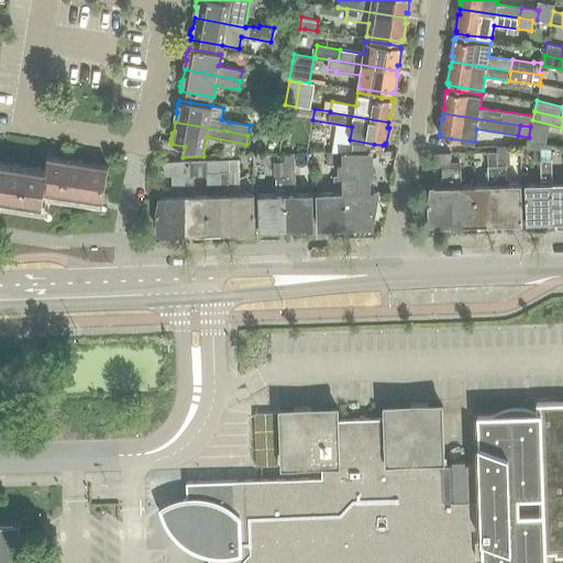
[(549,144),(540,144),(541,158),(552,158),(551,143),(549,144)]
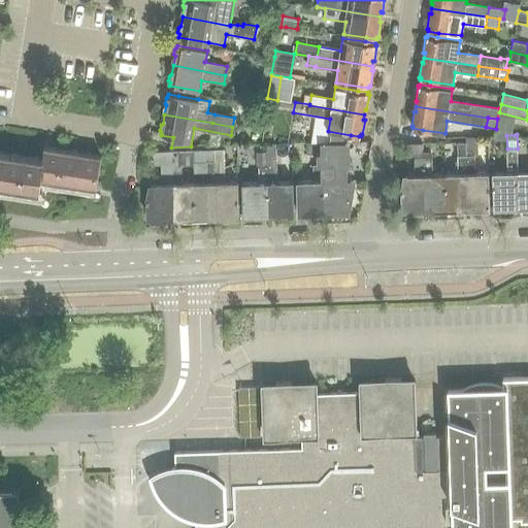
[(477,137),(466,137),(466,140),(466,142),(466,155),(474,154),(477,154),(477,137)]
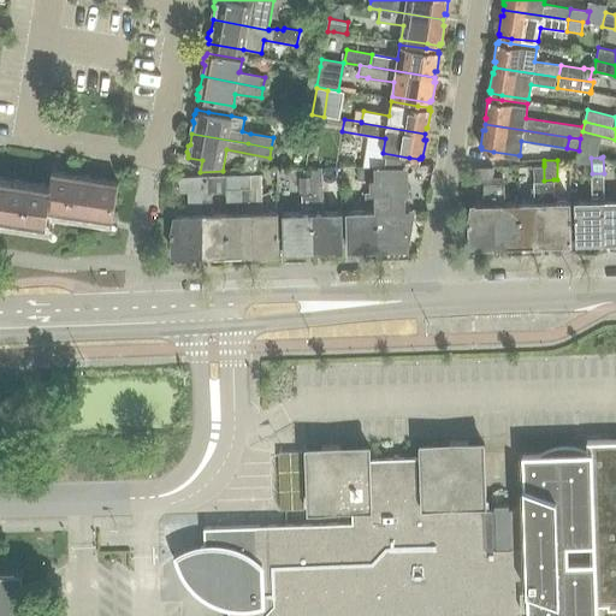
[(544,164),(533,165),(534,181),(544,181),(544,166),(544,164)]
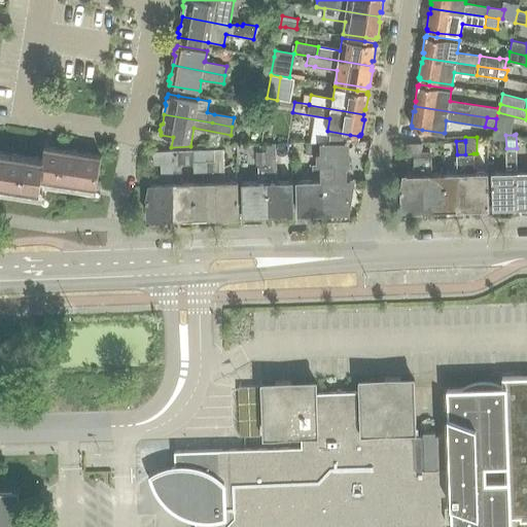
[(348,165),(347,142),(337,142),(320,143),(323,212),(335,211),(337,212),(343,212),(345,211),(348,211),(353,179),(347,179),(347,165),(348,165)]
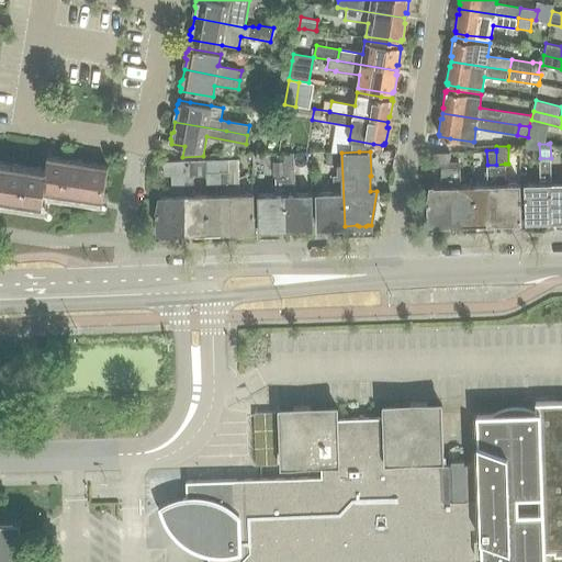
[(295,193),(294,153),(283,153),(283,178),(284,178),(285,227),(299,227),(301,228),(306,228),(308,227),(313,227),(313,216),(312,193),(295,193)]
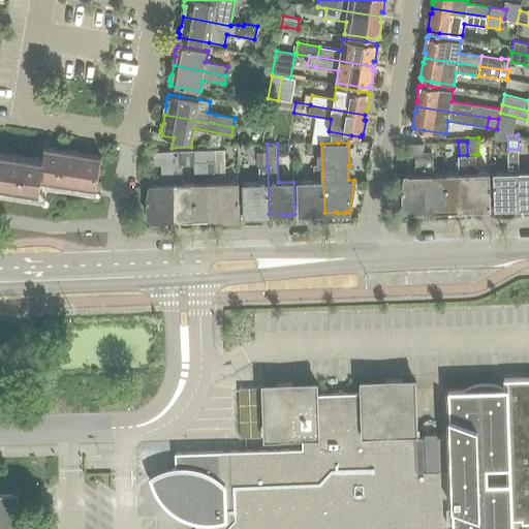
[(298,181),(298,204),(299,214),(302,213),(305,215),(310,214),(312,213),(324,213),(321,144),(308,144),(308,155),(317,154),(317,165),(313,165),(314,181),(298,181)]
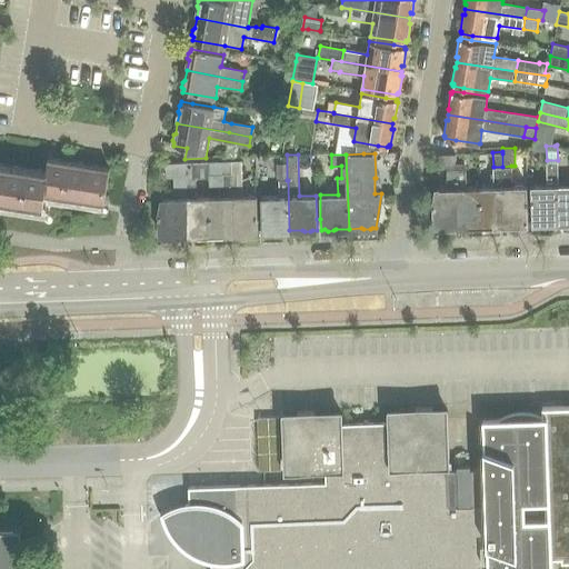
[(456,163),(455,155),(439,156),(439,169),(456,169),(456,163)]
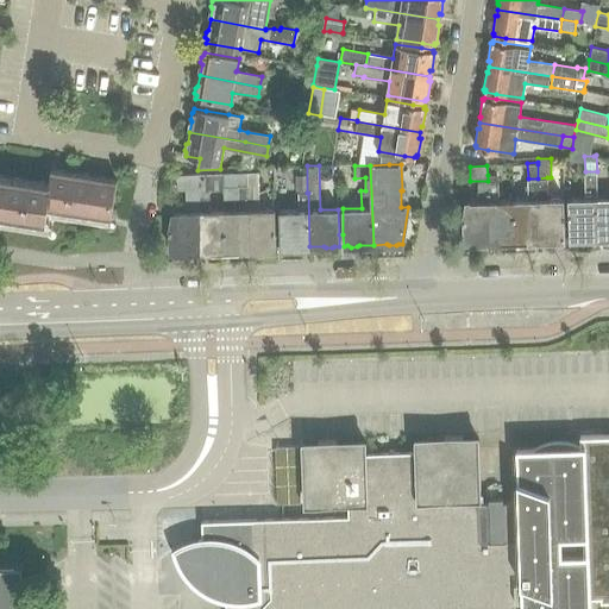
[(0,215),(18,219),(17,226),(27,227),(29,220),(45,223),(48,208),(62,212),(62,218),(71,220),(73,213),(112,220),(112,219),(115,219),(117,208),(113,208),(118,180),(51,170),(49,183),(0,176),(0,215)]
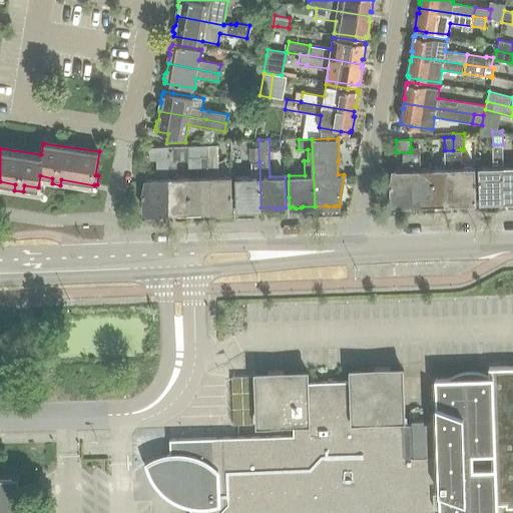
[(493,166),(479,167),(479,190),(480,200),(484,200),(484,203),(493,202),(493,200),(504,199),(503,165),(504,165),(503,144),(493,144),(493,166)]
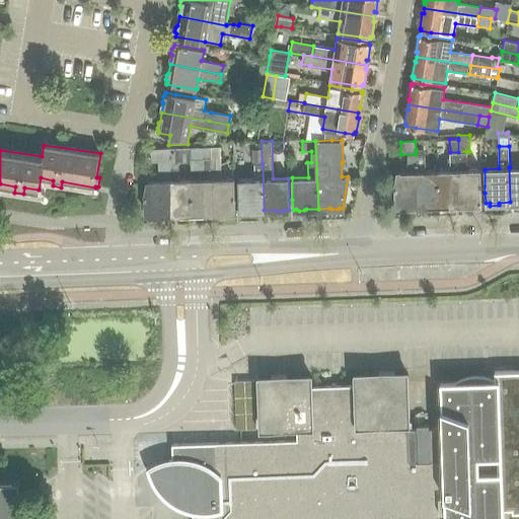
[(190,148),(191,159),(192,179),(191,179),(193,215),(204,215),(204,212),(213,212),(211,147),(190,148)]
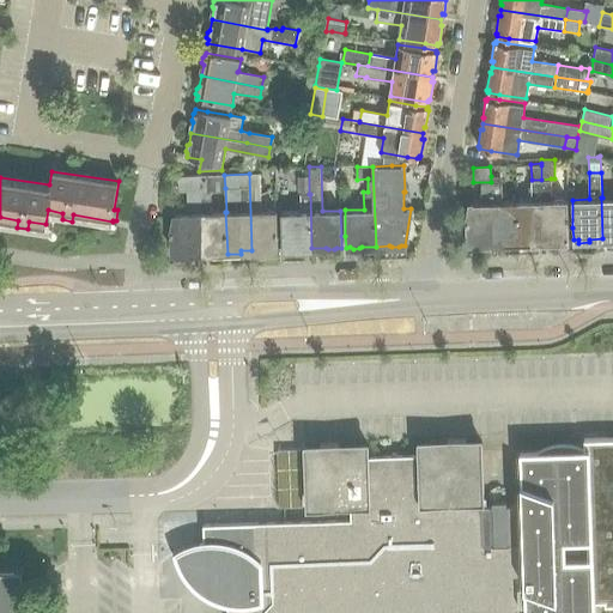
[(278,249),(277,237),(277,211),(261,211),(260,174),(249,174),(252,250),(262,250),(262,253),(274,253),(274,250),(278,249)]
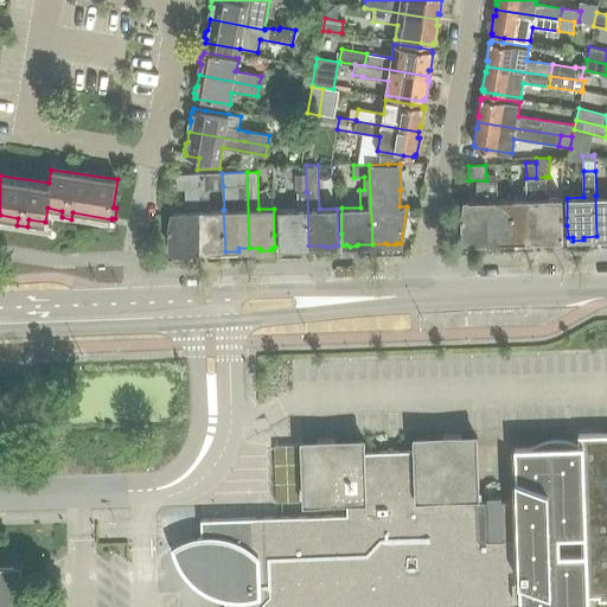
[(198,192),(198,174),(189,174),(177,176),(177,189),(186,189),(186,212),(173,212),(170,229),(170,232),(171,250),(174,250),(176,254),(187,253),(186,250),(200,249),(198,192)]
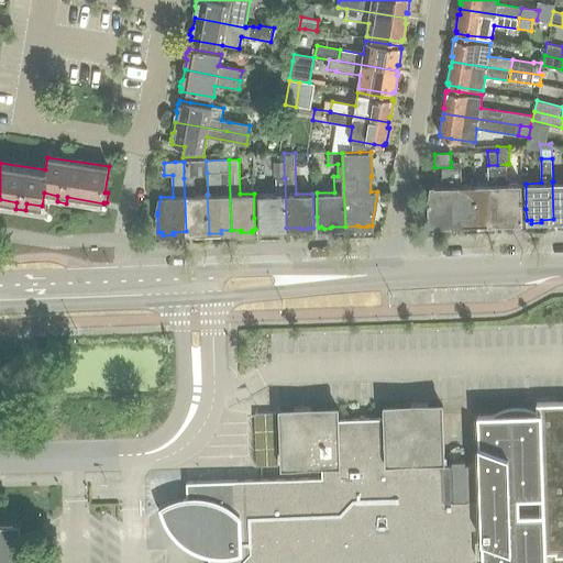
[(192,162),(184,162),(184,178),(186,231),(196,231),(196,234),(209,233),(207,195),(194,195),(192,162)]
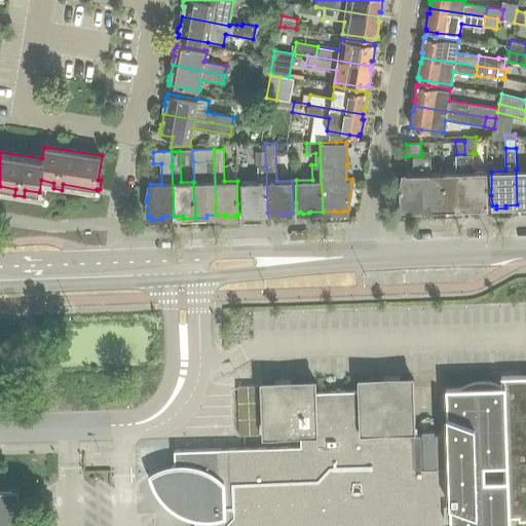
[(473,153),(464,154),(465,207),(474,207),(477,209),(482,209),(484,205),(488,205),(487,195),(487,172),(474,172),(473,153)]
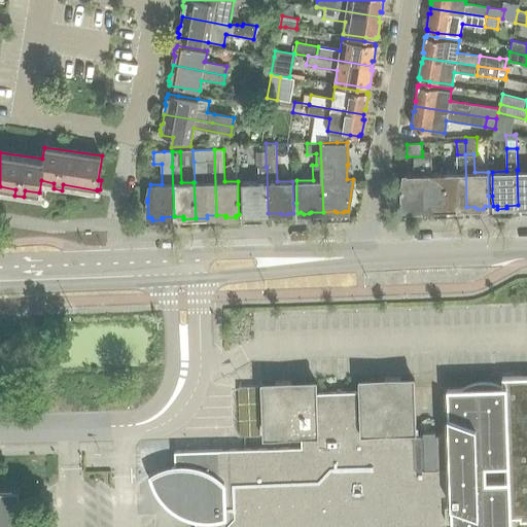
[(457,173),(445,173),(446,210),(456,210),(458,207),(466,207),(465,154),(457,154),(457,173)]
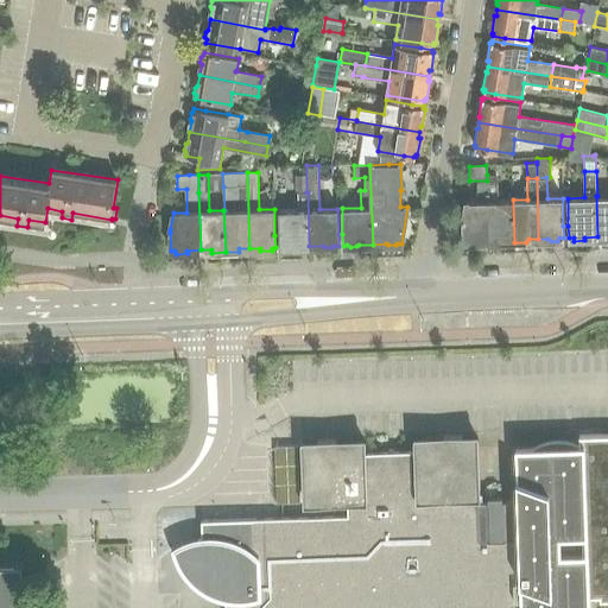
[(462,208),(461,214),(463,216),(463,219),(462,219),(462,222),(463,222),(464,241),(468,241),(470,244),(477,244),(480,241),(488,241),(489,240),(487,181),(477,182),(479,202),(466,202),(466,206),(462,208)]
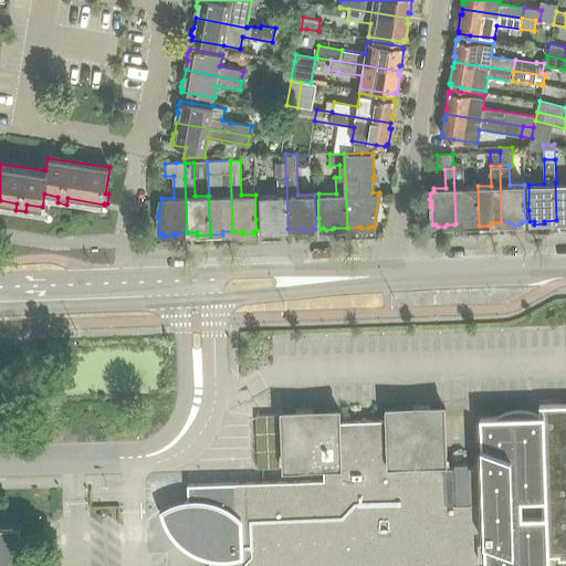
[(456,168),(453,168),(456,223),(464,223),(467,226),(479,226),(478,186),(463,187),(463,168),(456,168)]
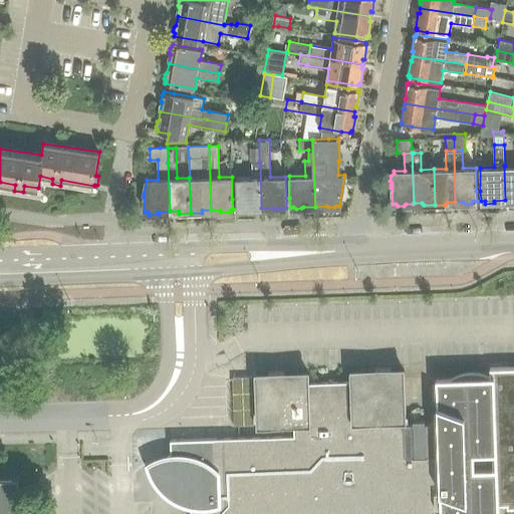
[(235,179),(236,199),(237,209),(240,209),(242,211),(248,210),(250,209),(261,208),(260,163),(259,163),(251,163),(251,178),(235,179)]
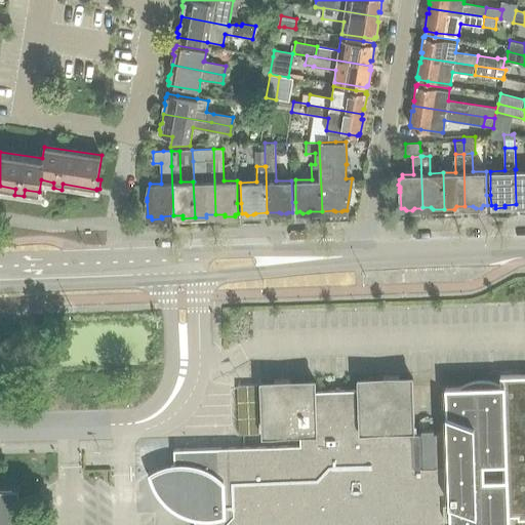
[(524,169),(516,169),(515,169),(516,204),(519,204),(519,207),(524,206),(524,169)]
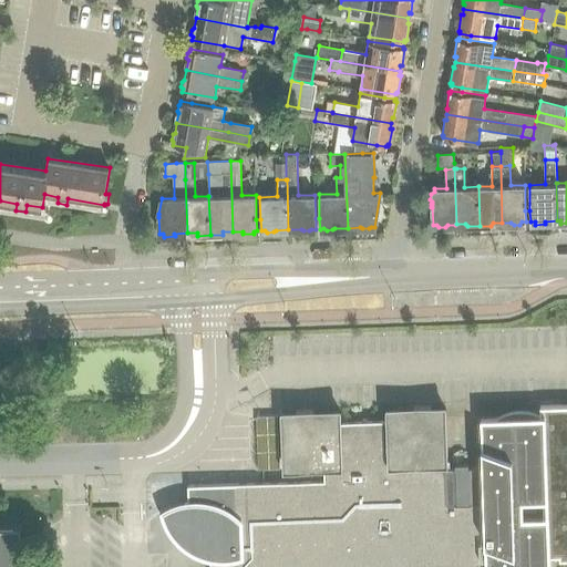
[(550,566),(550,557),(559,557),(559,559),(566,559),(566,405),(540,406),(540,413),(536,412),(534,411),(528,410),(524,409),(518,409),(515,410),(512,410),(508,411),(505,412),(503,413),(500,415),(496,416),(481,418),(483,467),(468,467),(468,464),(447,464),(445,411),(431,411),(431,406),(413,406),(414,412),(387,412),(387,422),(340,424),(340,414),(313,414),(313,410),(297,411),(297,415),(281,415),(284,465),(298,465),(298,471),(316,470),(316,465),(325,465),(326,482),(187,485),(188,503),(185,503),(185,505),(189,504),(191,514),(188,515),(186,516),(184,518),(183,521),(183,523),(183,525),(184,527),(185,529),(177,536),(174,533),(173,534),(176,538),(181,543),(185,546),(189,549),(195,553),(199,555),(205,557),(210,558),(210,566),(20,566),(19,531),(0,532),(0,566),(550,566)]
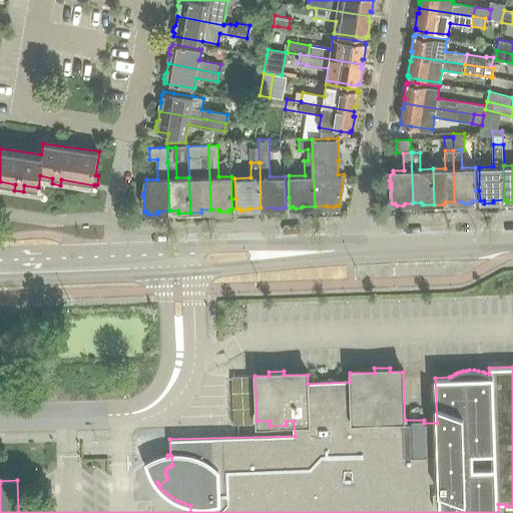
[(257,421),(254,376),(241,376),(242,429),(255,429),(257,421)]
